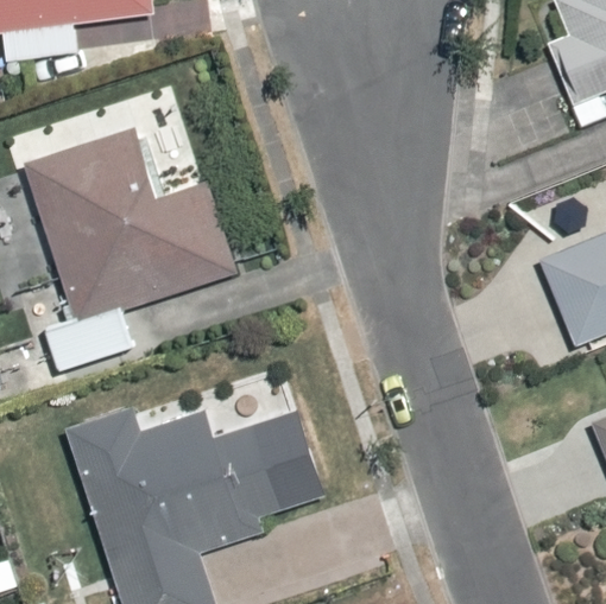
[(0,0),(0,35),(155,14),(152,0),(0,0)]
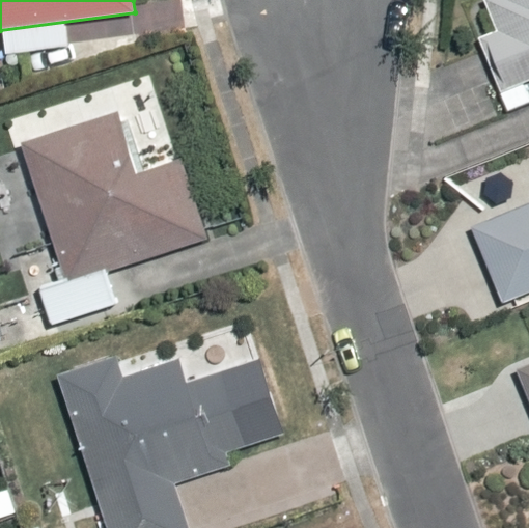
[(494,0),(506,28),(477,39),(501,91),(528,80),(528,0),(494,0)]
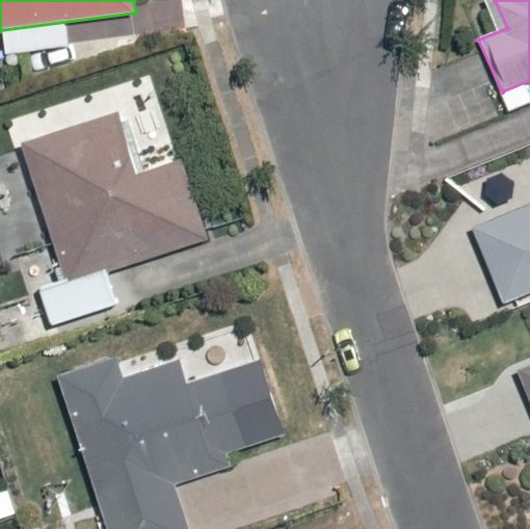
[(115,113),(19,140),(65,280),(206,239),(181,161),(135,176),(115,113)]
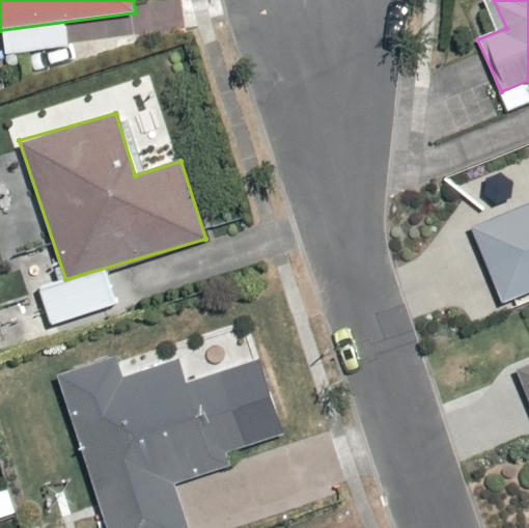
[(528,202),(471,227),(500,306),(528,294),(528,202)]
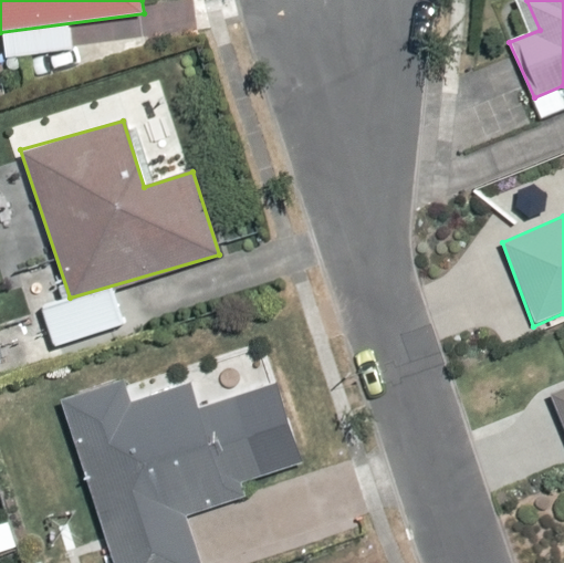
[(125,378),(58,399),(113,562),(201,562),(180,497),(270,473),(246,396),(198,408),(189,383),(132,400),(125,378)]
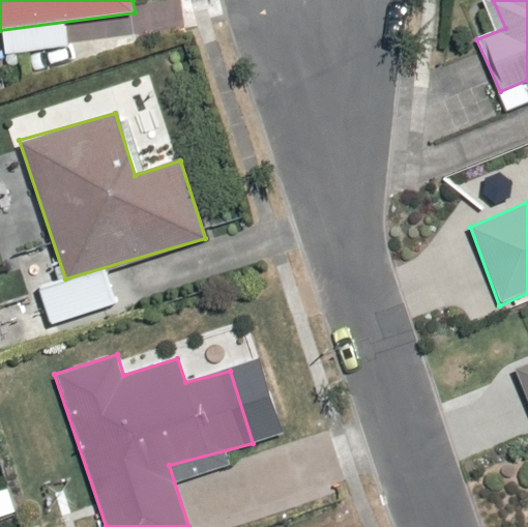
[(527,364),(516,370),(527,402),(527,364)]
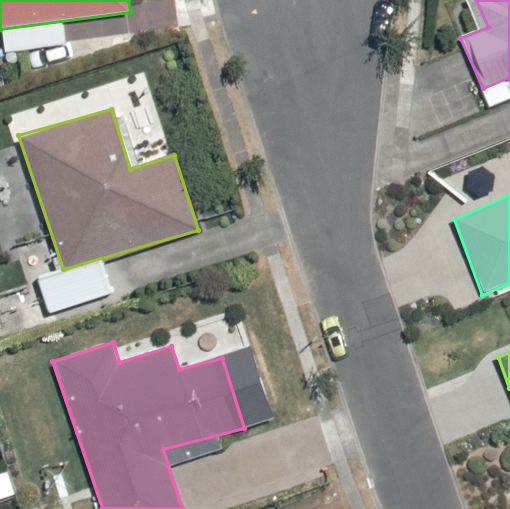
All buildings are outlined.
